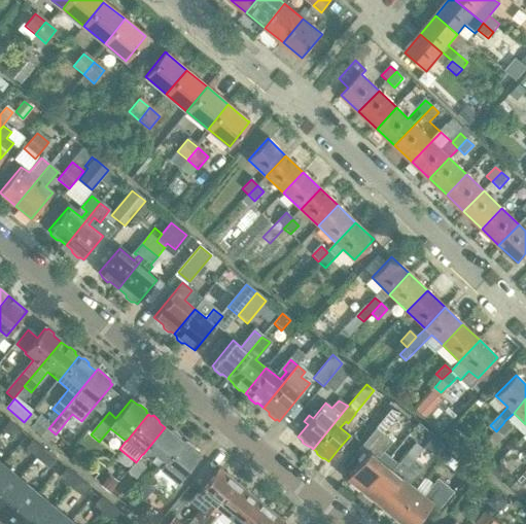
[(24,430),(11,420),(4,429),(16,439),(24,430)]
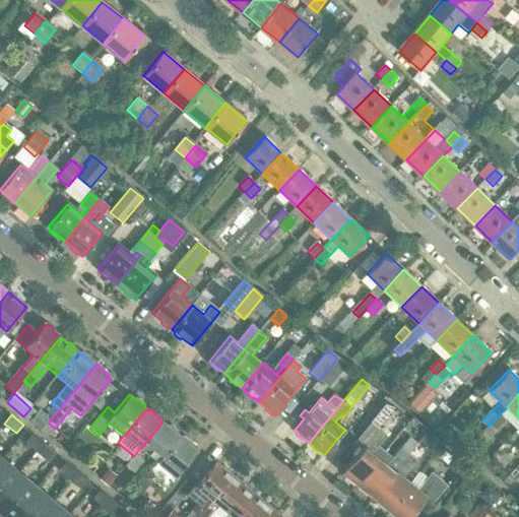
[(48,422),(39,414),(31,423),(41,431),(48,422)]
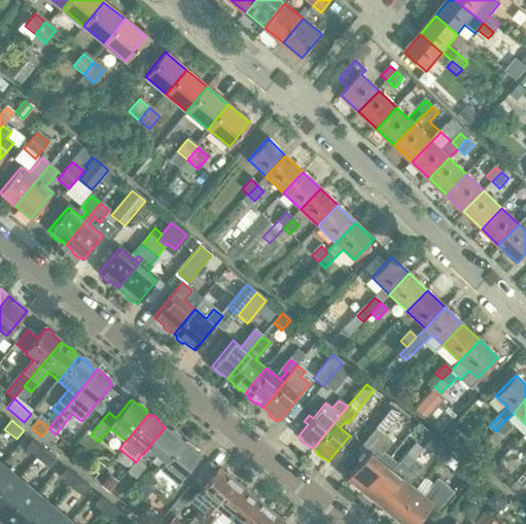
[(502,438),(512,428),(504,421),(503,423),(496,431),(502,438)]
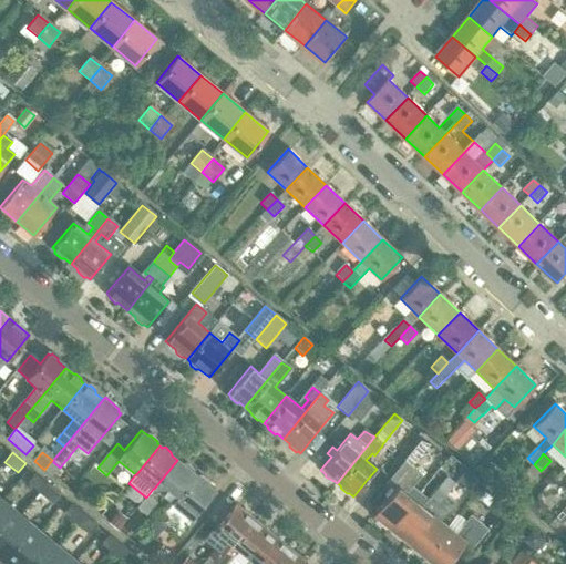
[(172,504),(195,475),(194,474),(193,471),(186,465),(184,465),(177,460),(162,480),(154,489),(172,504)]
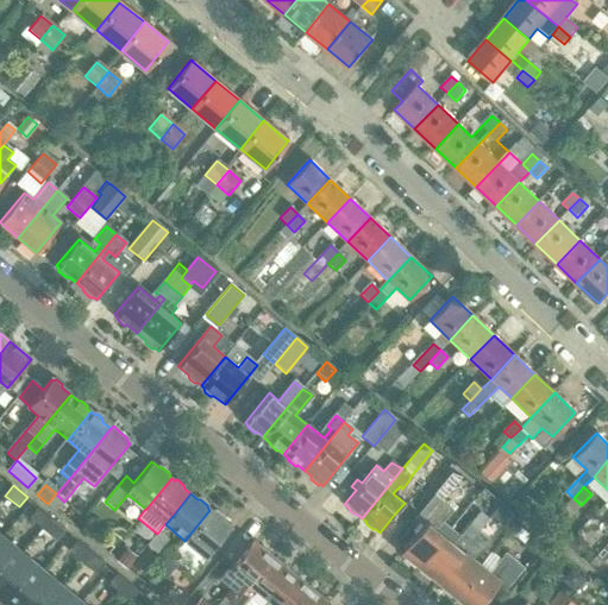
[(419,567),(445,536),(437,529),(453,510),(434,495),(415,520),(424,525),(401,553),(419,567)]
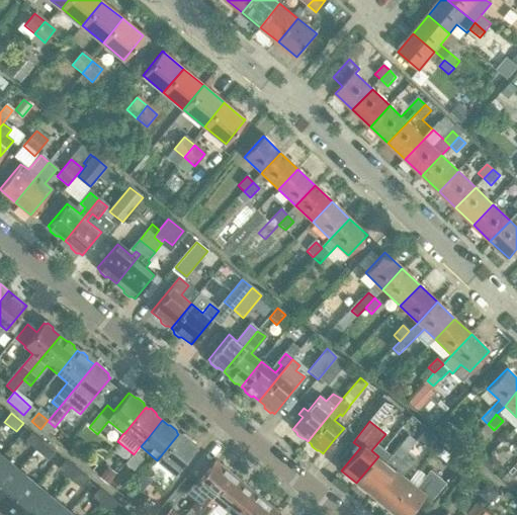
[(46,441),(33,431),(26,440),(38,449),(46,441)]
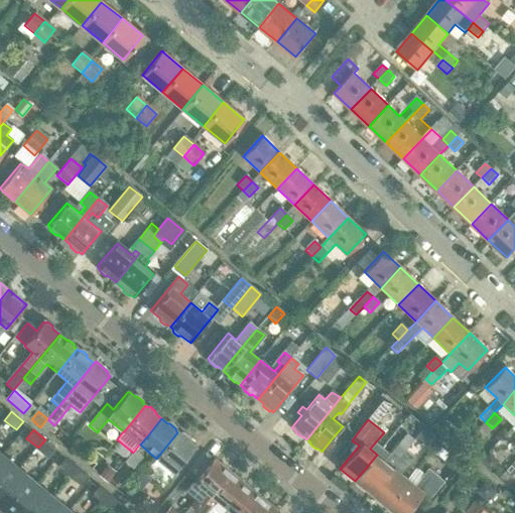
[(173,473),(196,446),(188,440),(188,438),(183,434),(180,434),(177,432),(156,459),(173,473)]
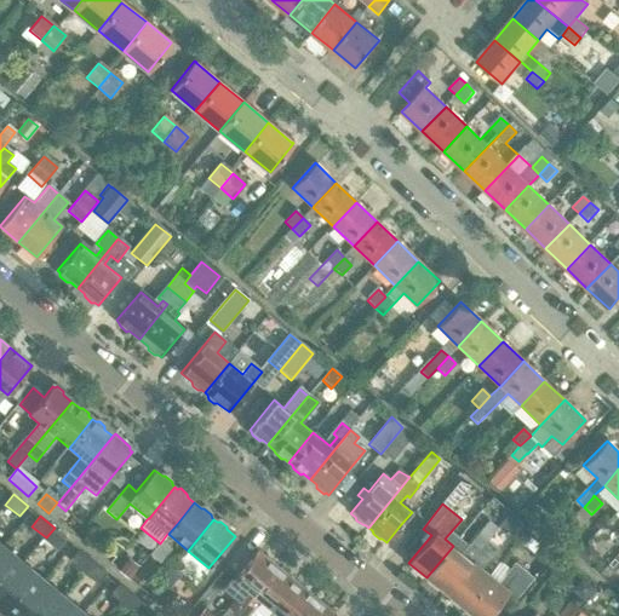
[(52,530),(44,540),(57,552),(66,541),(52,530)]
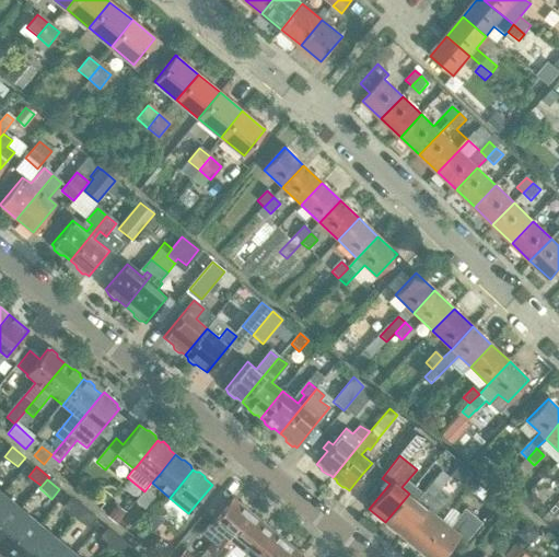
[(422,492),(416,499),(409,494),(385,522),(403,536),(432,501),(441,490),(430,482),(421,491),(422,492)]
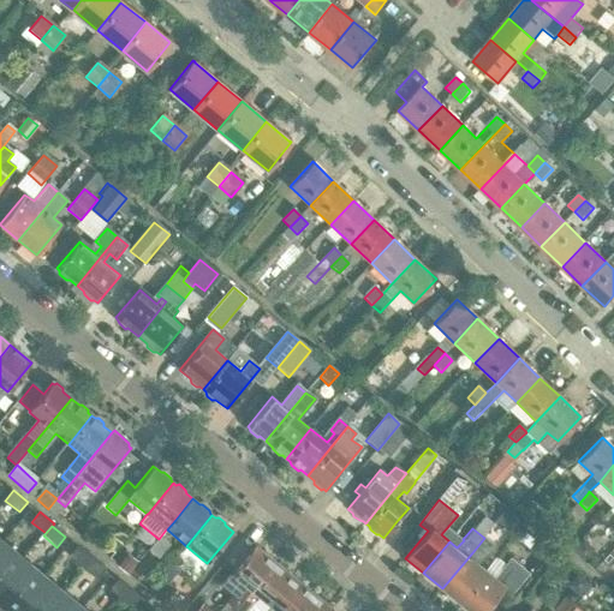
[(158,559),(168,545),(160,539),(149,552),(158,559)]
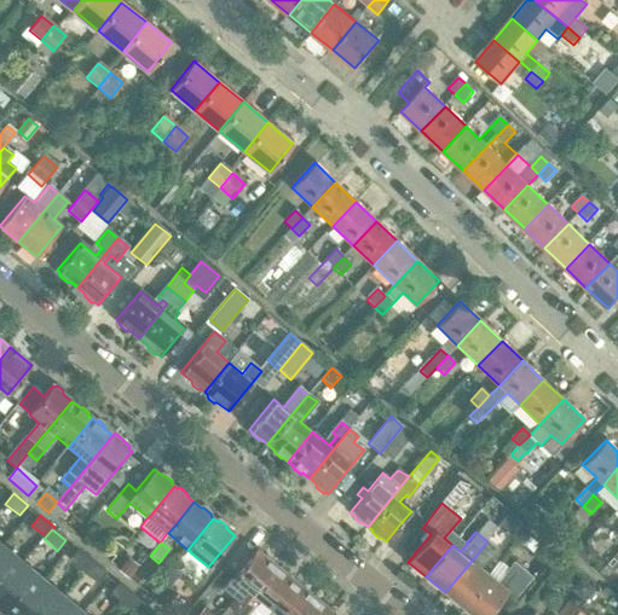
[(0,591),(23,564),(3,547),(0,550),(0,591)]
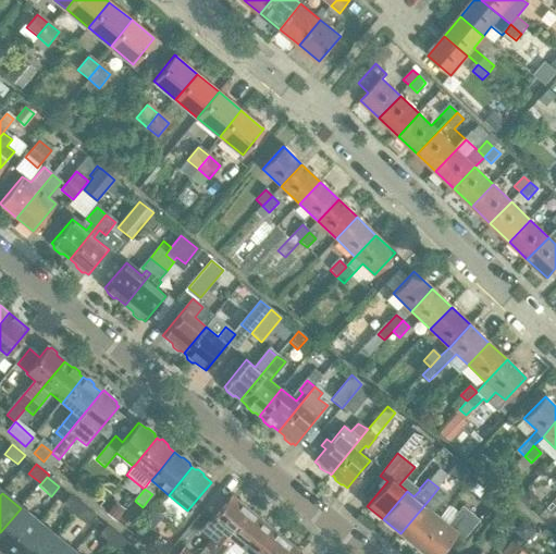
[(85,504),(73,494),(65,503),(77,513),(85,504)]
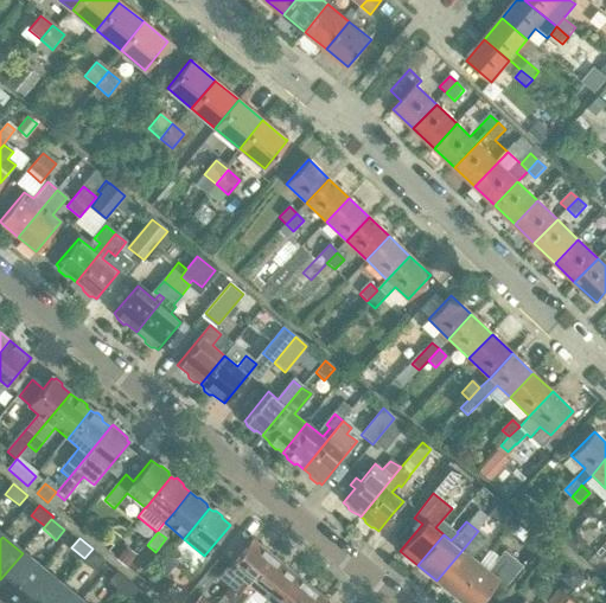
[(233,602),(270,555),(252,539),(223,573),(222,577),(223,581),(231,587),(219,602),(233,602)]
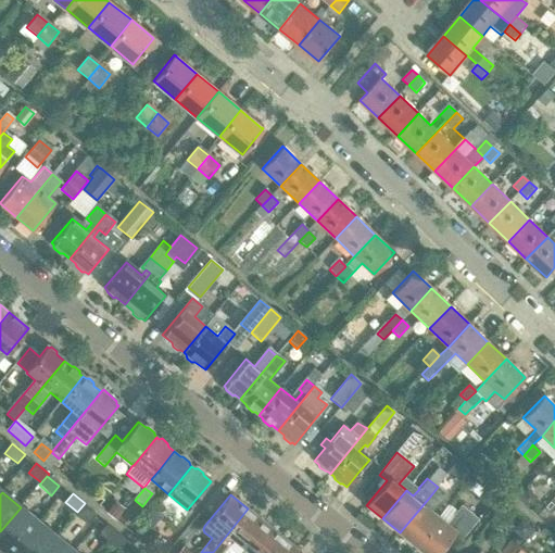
[(439,517),(429,508),(434,502),(429,498),(400,532),(416,545),(439,517)]
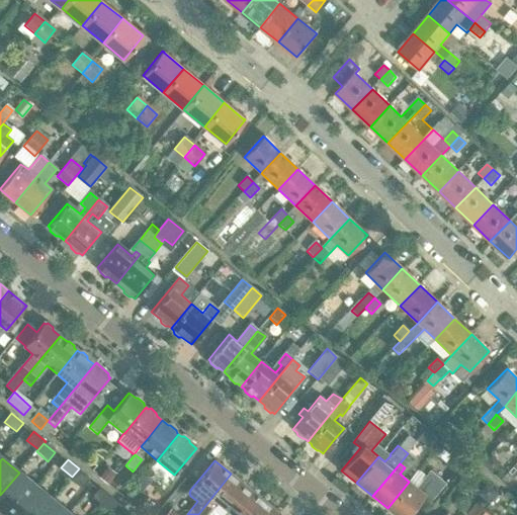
[(90,478),(79,468),(72,477),(83,487),(90,478)]
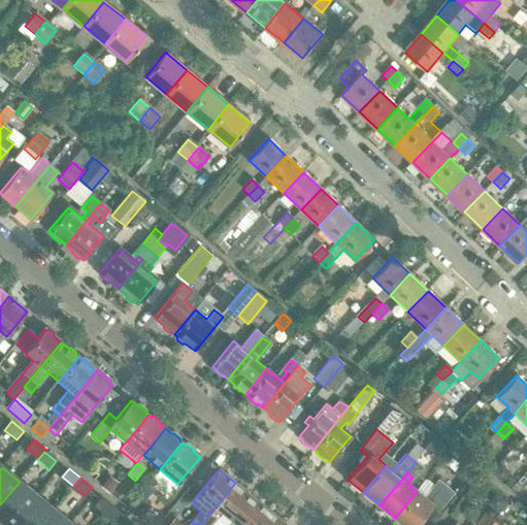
[(417,524),(430,509),(436,515),(454,494),(438,481),(424,497),(417,491),(395,518),(402,524),(417,524)]
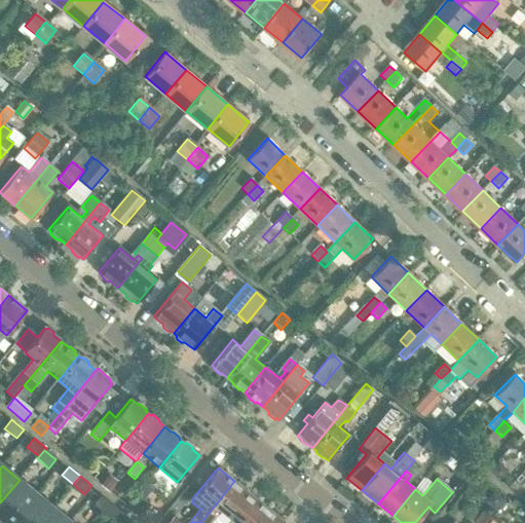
[(36,494),(20,480),(0,502),(0,517),(6,522),(13,522),(36,494)]
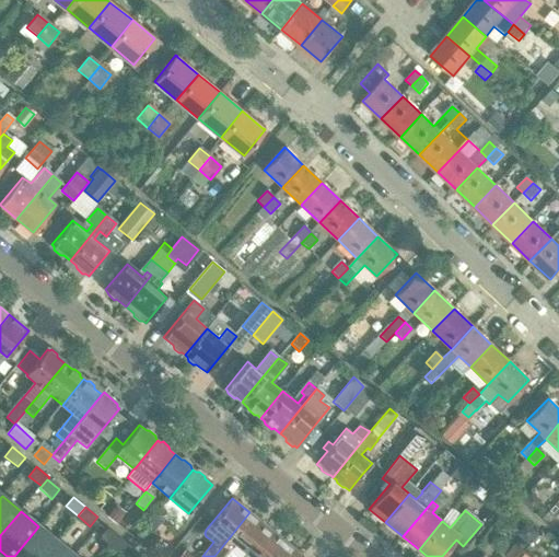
[(247,553),(268,528),(249,512),(214,556),(226,556),(236,544),(247,553)]
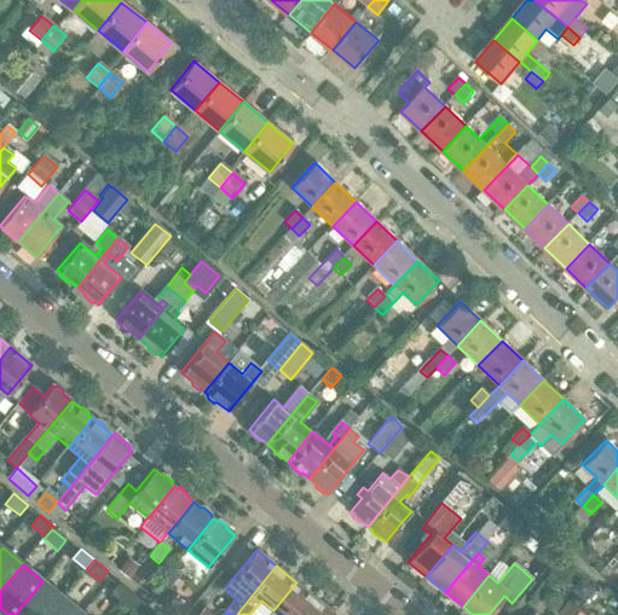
[(172,605),(182,593),(163,579),(154,591),(172,605)]
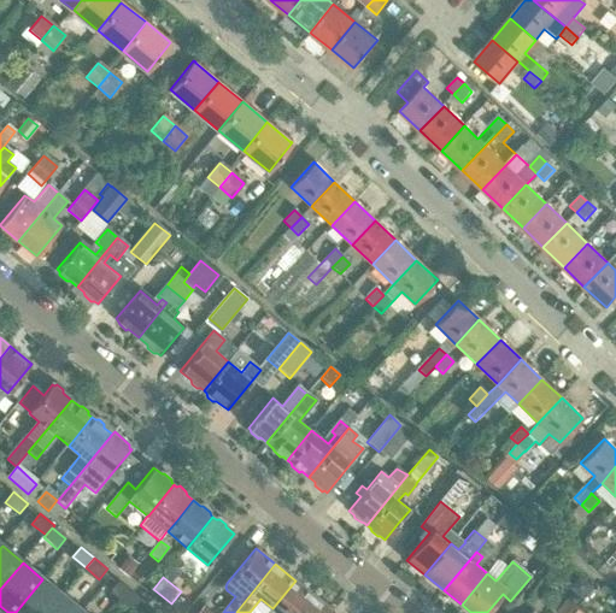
[(48,612),(63,595),(42,579),(16,612),(48,612)]
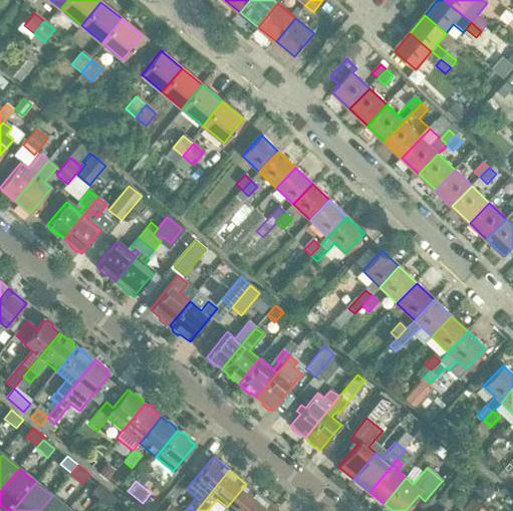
[(112,492),(100,483),(93,492),(105,501),(112,492)]
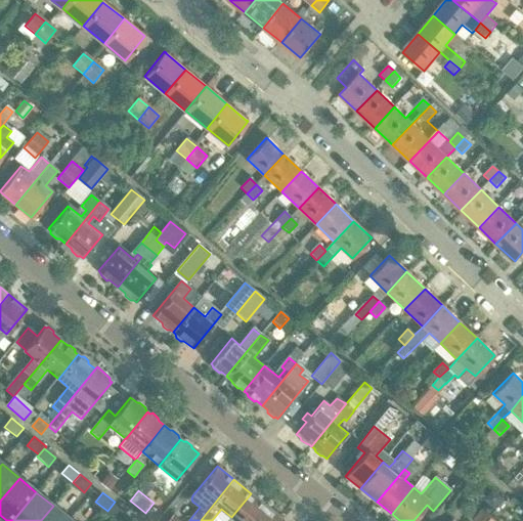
[(255,520),(267,507),(251,493),(231,517),(235,520),(255,520)]
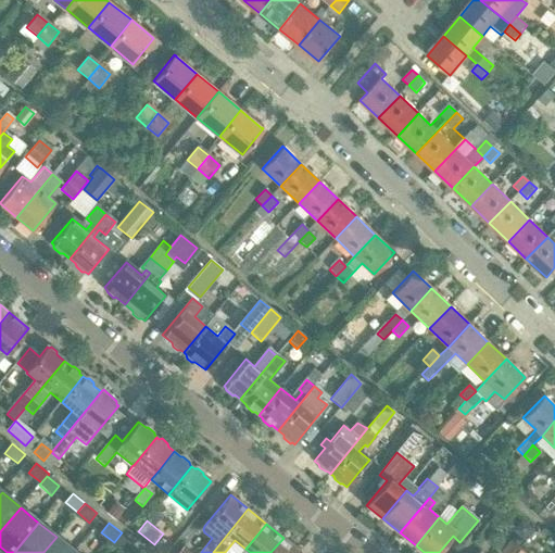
[(134,543),(122,532),(114,542),(126,552),(134,543)]
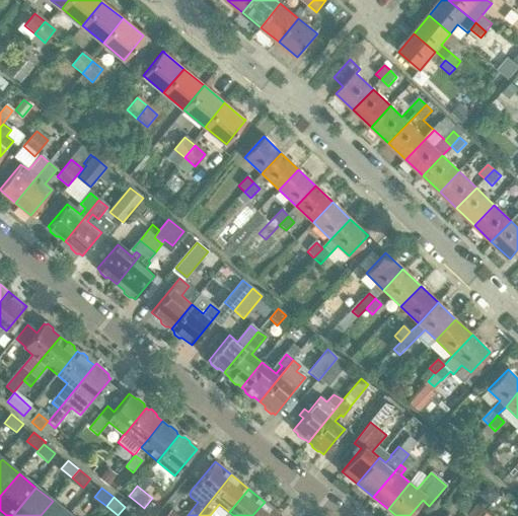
[(70,515),(53,501),(41,515),(70,515)]
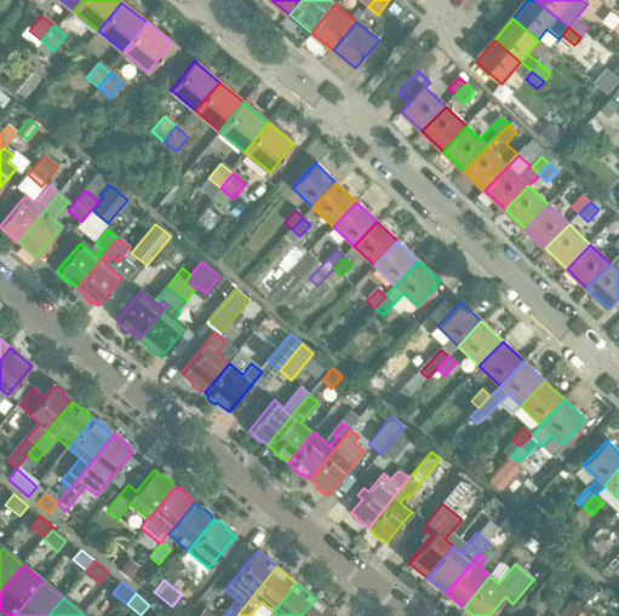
[(336,615),(316,599),(302,615),(336,615)]
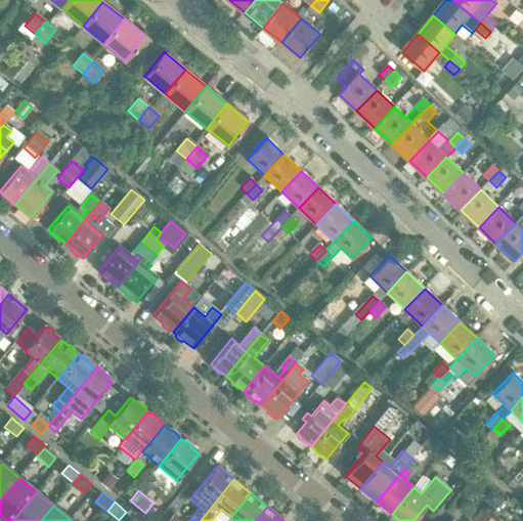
[(486,520),(489,517),(482,511),(475,520),(486,520)]
